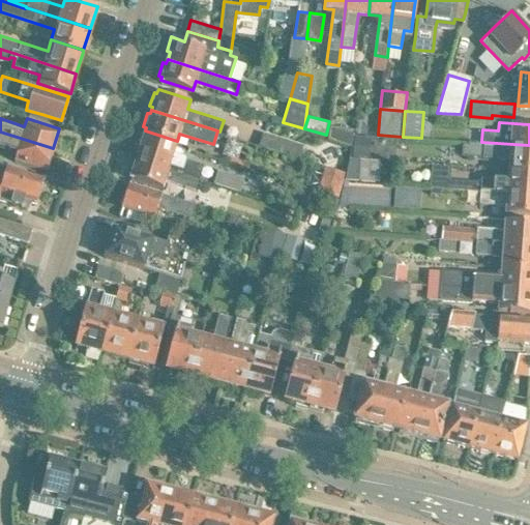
[(352,142),(353,129),(354,128),(330,125),(328,139),(352,142)]
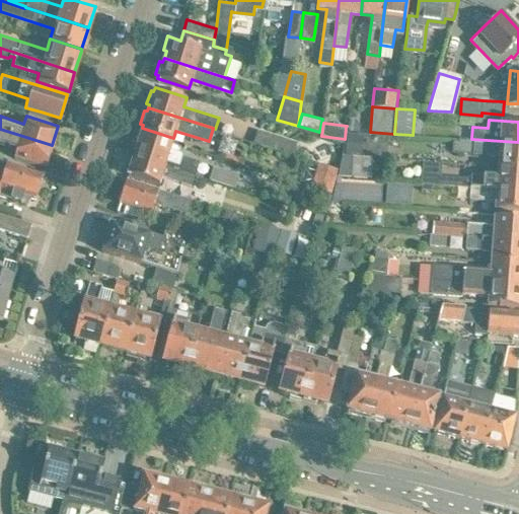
[(253,141),(293,154),(298,140),(258,127),(253,141)]
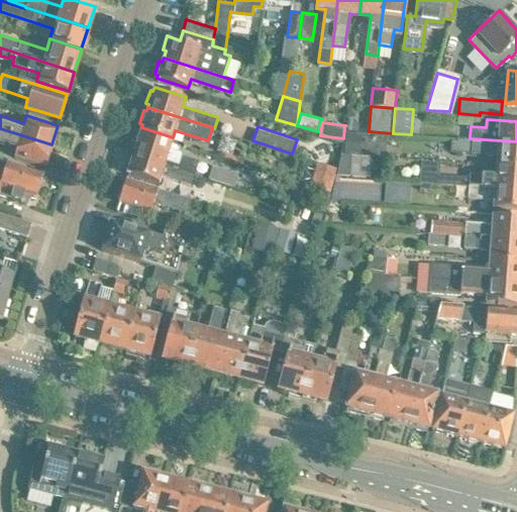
[(170,149),(172,142),(173,137),(141,127),(139,132),(137,131),(132,145),(135,146),(134,151),(194,171),(214,178),(218,165),(170,149)]
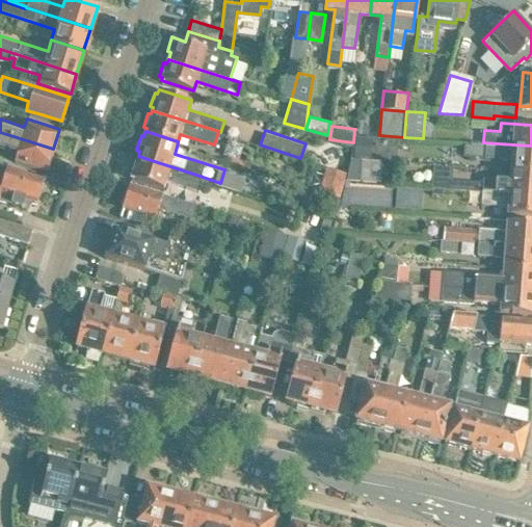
[(47,168),(53,149),(0,132),(0,146),(17,151),(15,159),(47,168)]
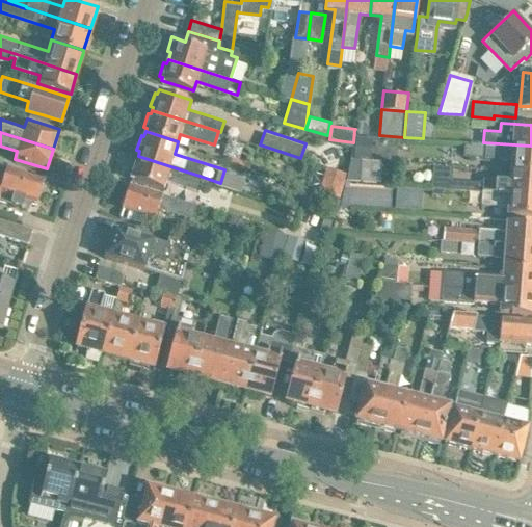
[(531,146),(483,142),(463,141),(462,154),(512,158),(511,166),(511,168),(531,169),(531,146)]
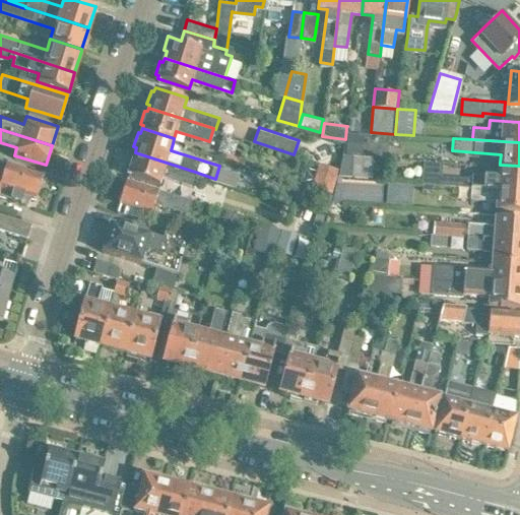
[(195,172),(135,152),(133,156),(130,155),(126,170),(129,170),(128,174),(160,183),(163,175),(187,182),(188,180),(233,194),(236,185),(215,179),(195,172)]
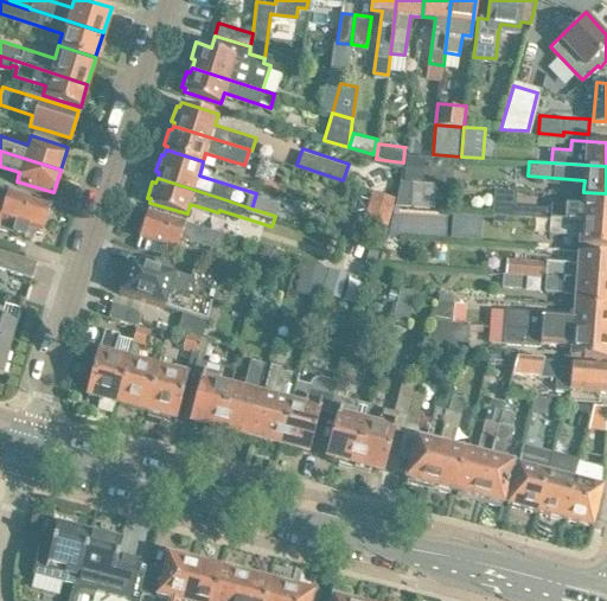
[(496,185),(493,211),(512,213),(513,203),(517,204),(518,186),(496,185)]
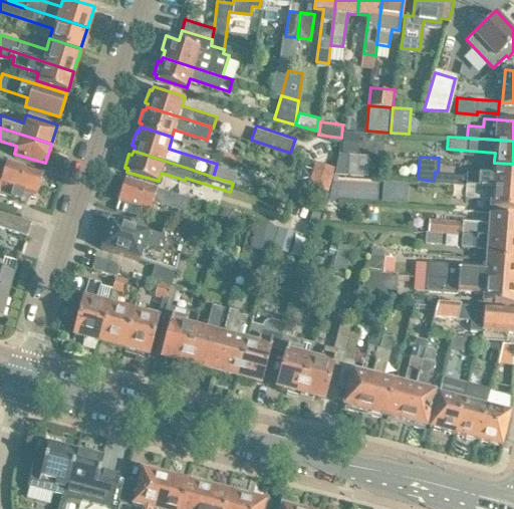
[(35,195),(42,171),(23,166),(5,160),(1,176),(0,175),(0,191),(7,194),(26,200),(29,193),(35,195)]
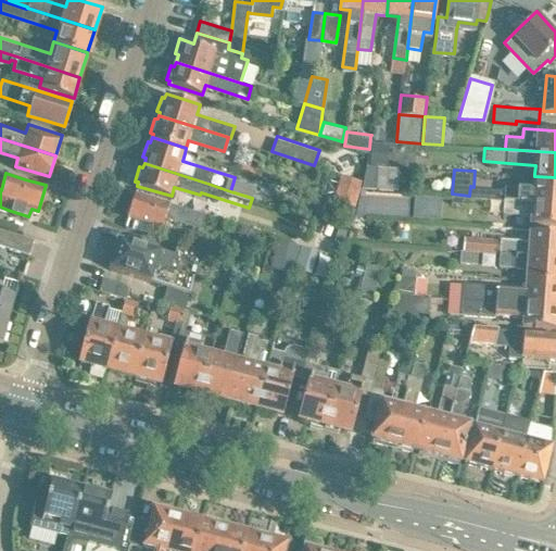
[(333,199),(355,205),(363,179),(341,173),(333,199)]
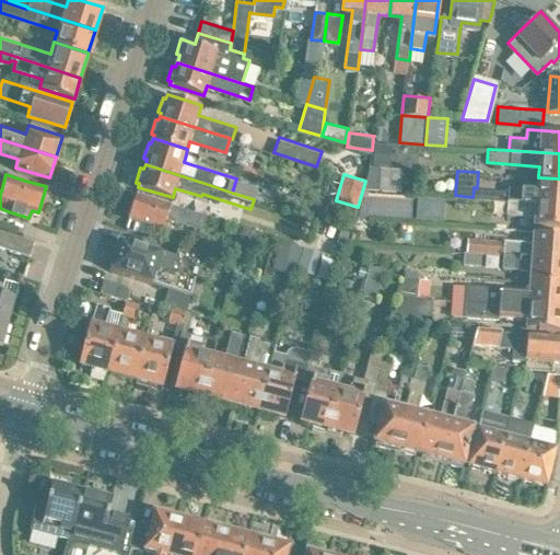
[(559,203),(559,178),(538,177),(537,180),(537,187),(509,185),(509,191),(477,188),(474,187),(473,197),(508,199),(559,203)]
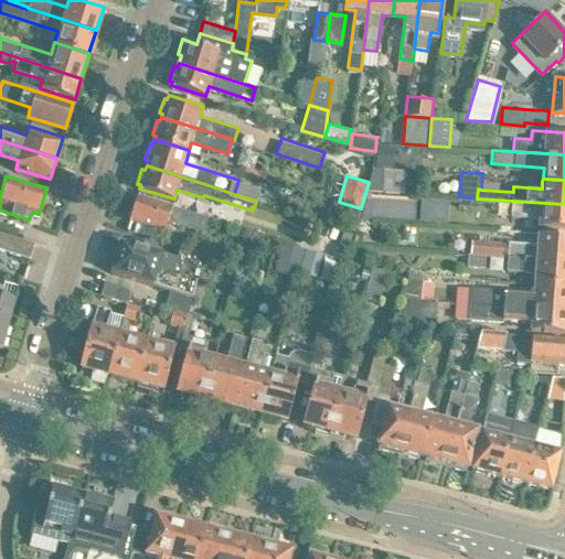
[(206,215),(159,200),(138,193),(136,197),(132,197),(128,212),(131,213),(129,218),(137,222),(135,229),(162,238),(169,218),(198,227),(200,218),(205,219),(206,215)]
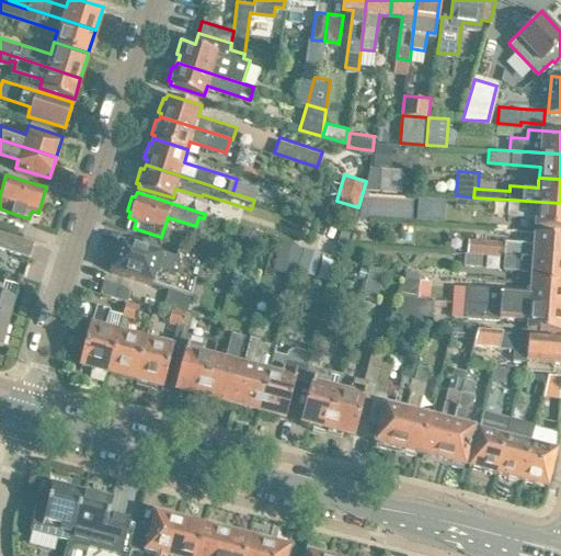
[(560,226),(560,203),(508,200),(507,212),(536,214),(535,225),(560,226)]
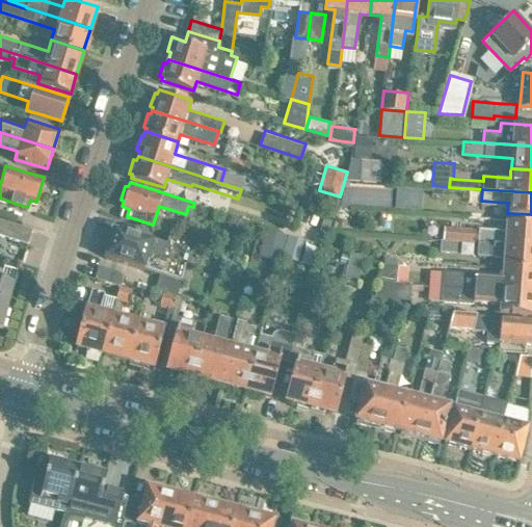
[(327,193),(321,211),(334,215),(340,198),(327,193)]
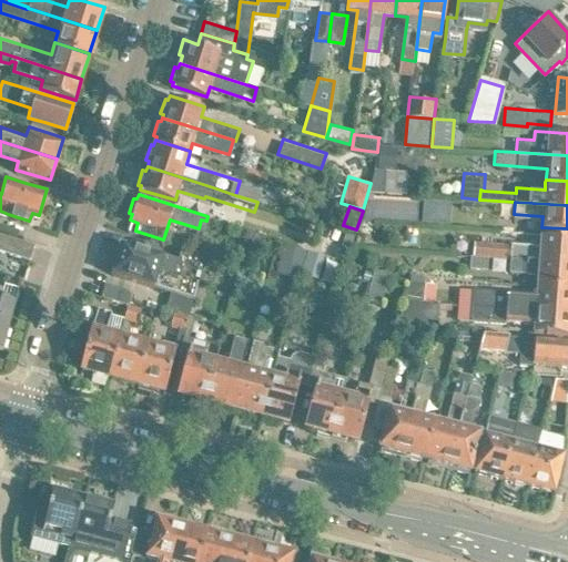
[(256,231),(245,266),(254,269),(265,233),(256,231)]
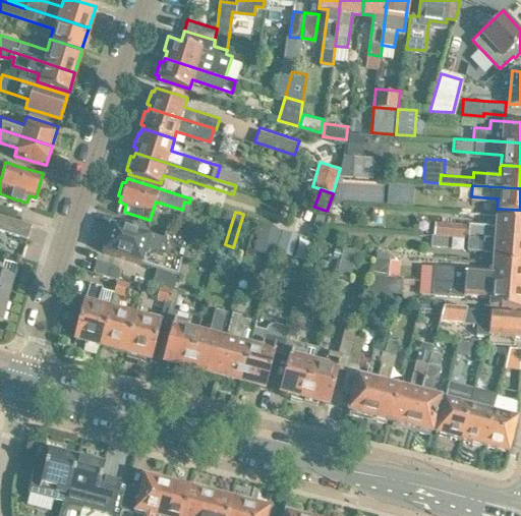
[(316,212),(312,224),(321,227),(325,215),(316,212)]
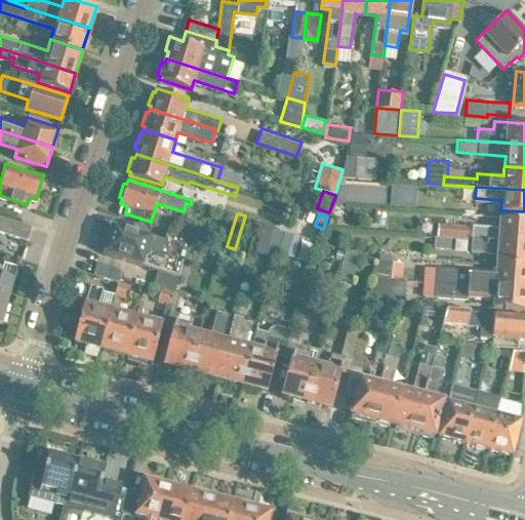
[(32,225),(0,214),(0,229),(8,232),(28,238),(32,225)]
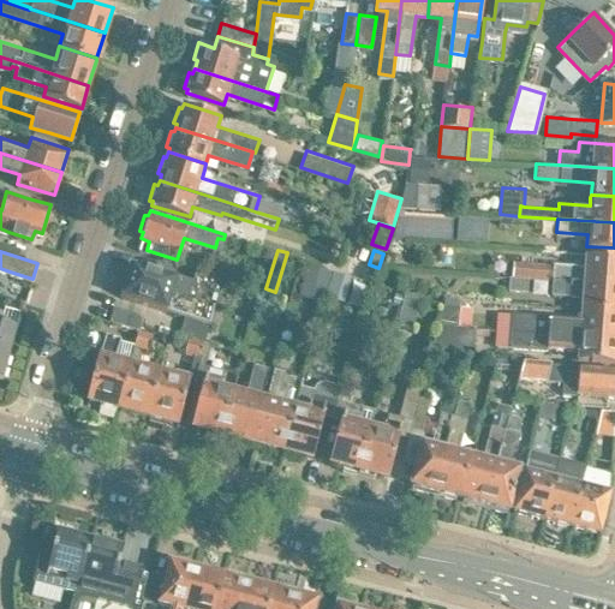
[(614,281),(614,257),(586,255),(585,264),(514,258),(513,274),(553,278),(614,281)]
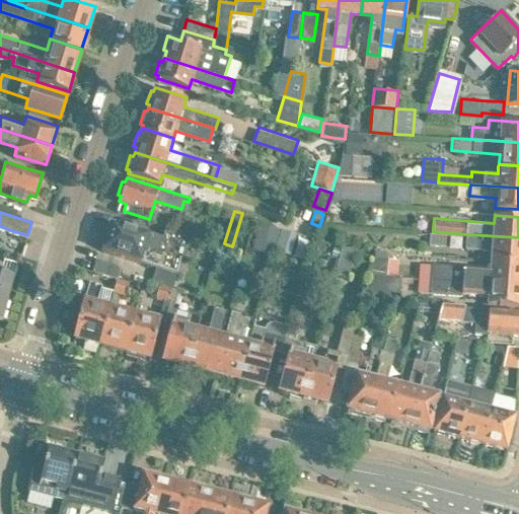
[(110,221),(102,247),(155,265),(177,271),(188,231),(166,225),(162,237),(110,221)]
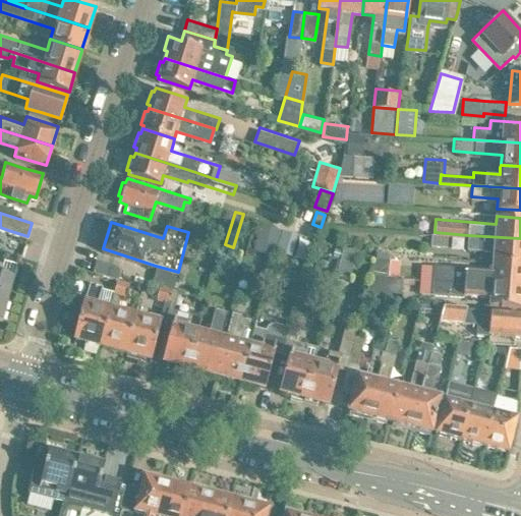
[(431,232),(430,242),(447,244),(448,234),(431,232)]
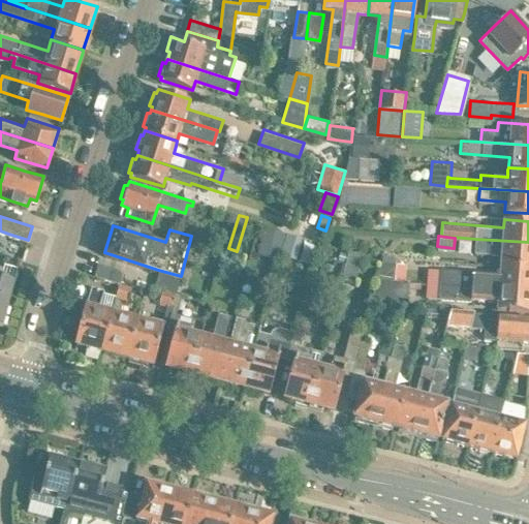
[(528,266),(528,242),(475,239),(474,250),(501,252),(501,264),(528,266)]
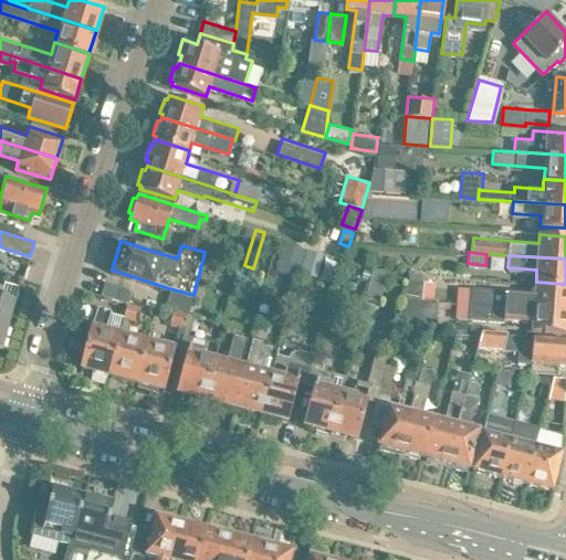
[(366,296),(380,299),(388,273),(374,268),(366,296)]
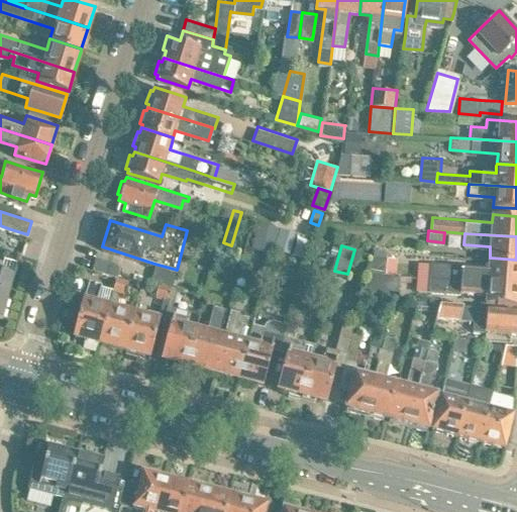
[(369,270),(386,271),(387,256),(373,254),(369,270)]
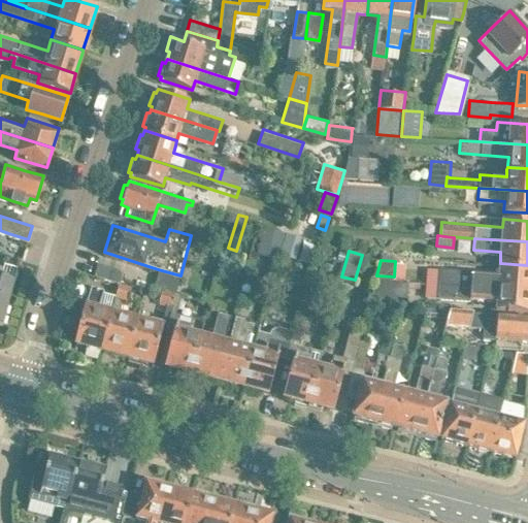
[(121,272),(118,267),(98,261),(95,273),(119,281),(121,272)]
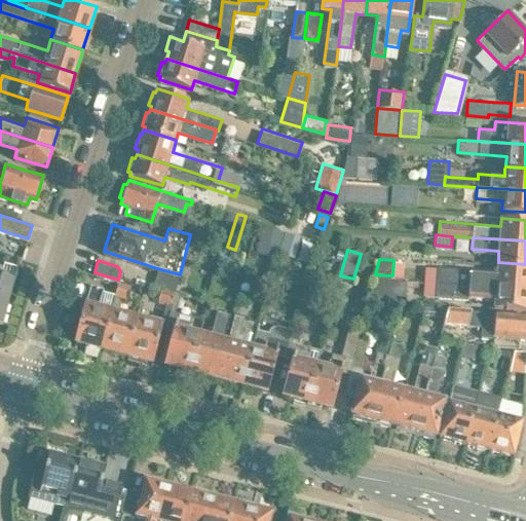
[(525,286),(525,264),(498,262),(497,271),(438,267),(437,280),(525,286)]
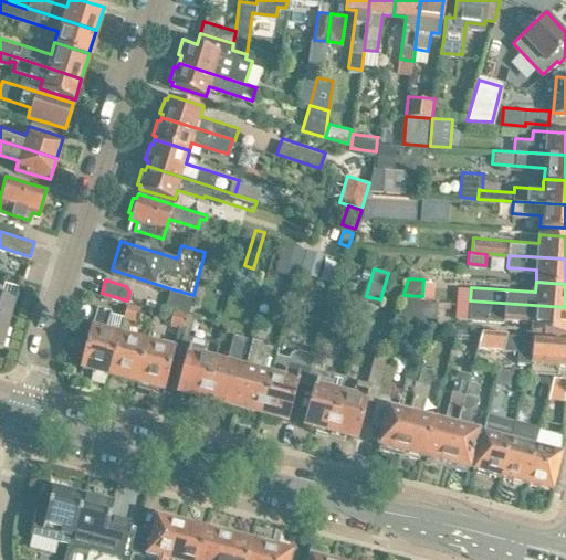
[(0,283),(0,345),(2,346),(14,299),(0,295),(3,284),(0,283)]
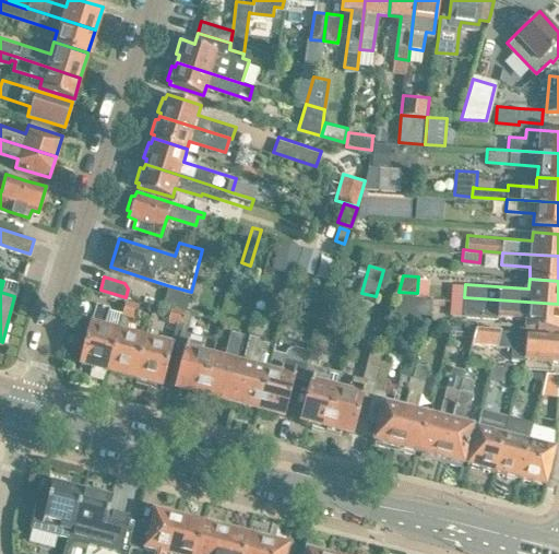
[(188,302),(191,292),(167,285),(165,295),(188,302)]
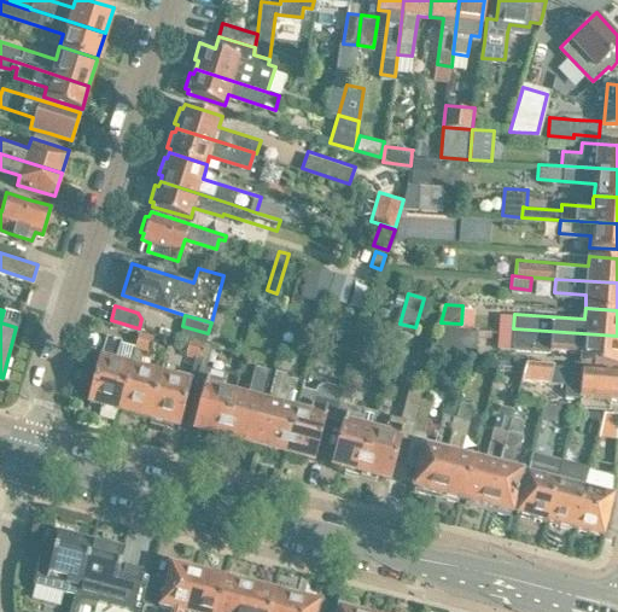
[(478,327),(460,326),(439,324),(433,344),(458,351),(477,355),(478,327)]
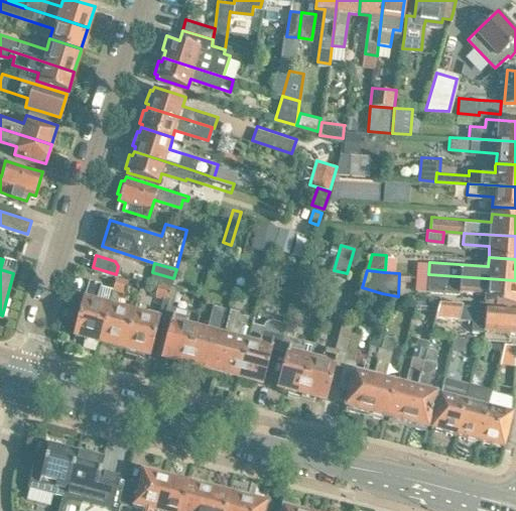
[(168,297),(172,284),(173,278),(152,272),(149,282),(157,284),(154,293),(168,297)]
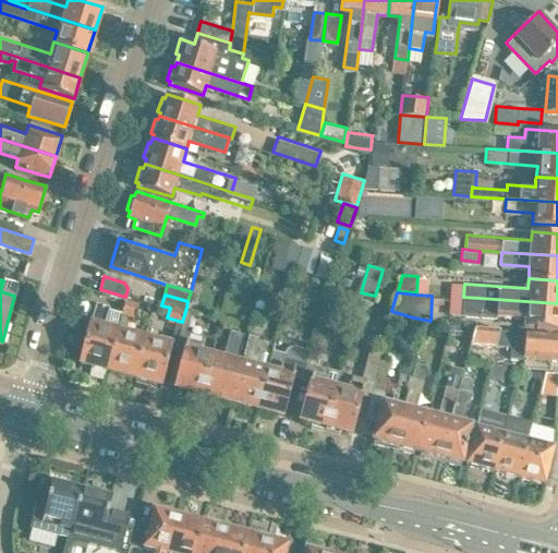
[(557,327),(557,303),(463,297),(462,314),(496,316),(497,313),(525,315),(524,325),(557,327)]
